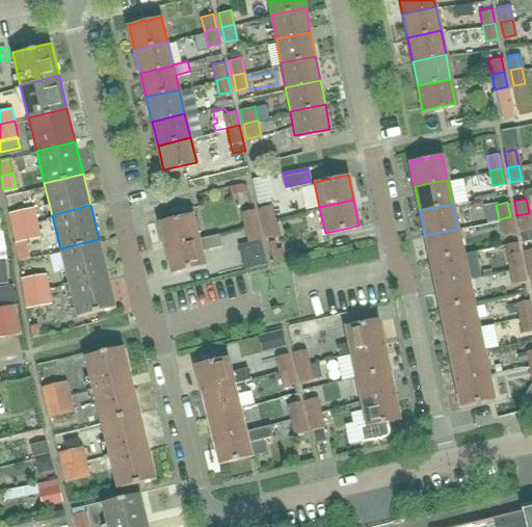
[(262,222),(274,219),(270,205),(259,207),(262,222)]
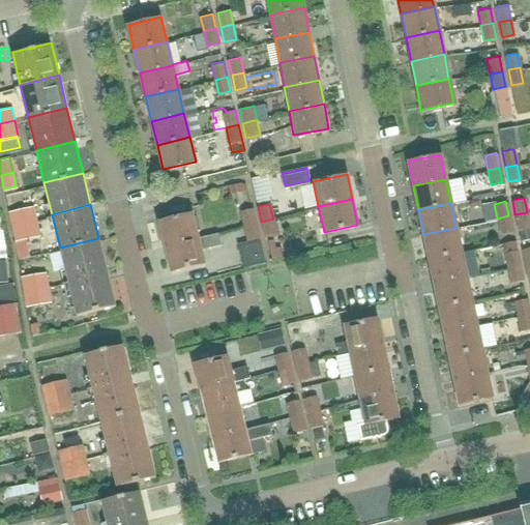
[(11,226),(36,220),(33,205),(8,210),(11,226)]
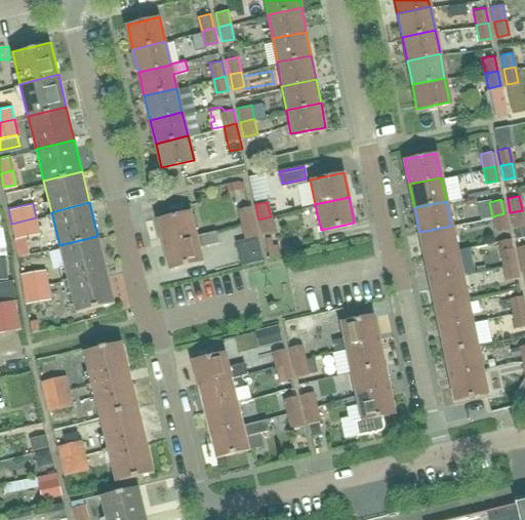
[(237,207),(241,224),(255,221),(251,204),(249,204),(237,207)]
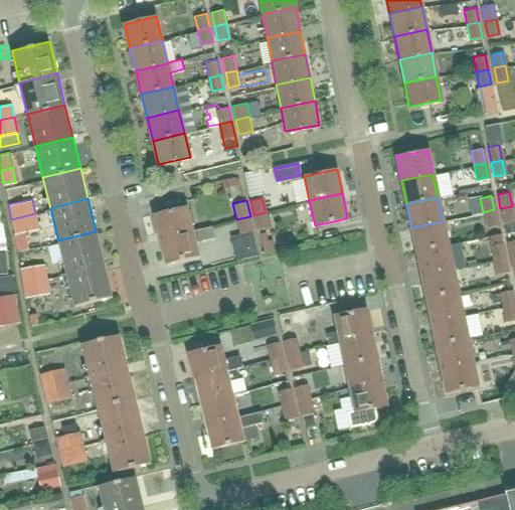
[(160,238),(191,230),(185,206),(154,214),(160,238)]
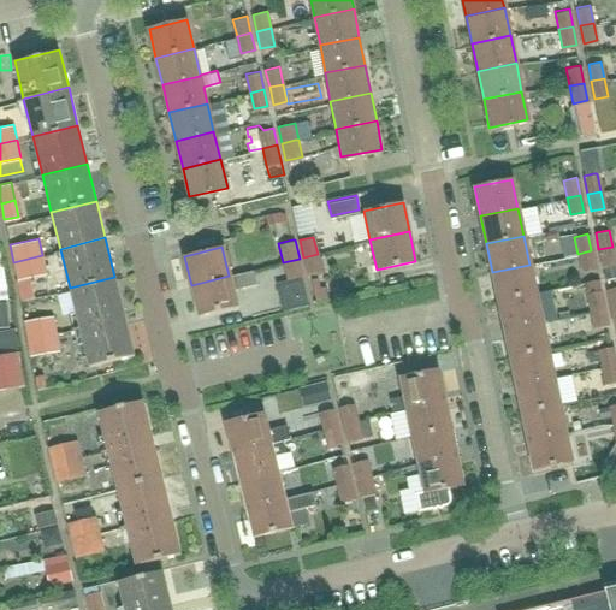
[(612,247),(598,249),(602,267),(615,265),(612,247)]
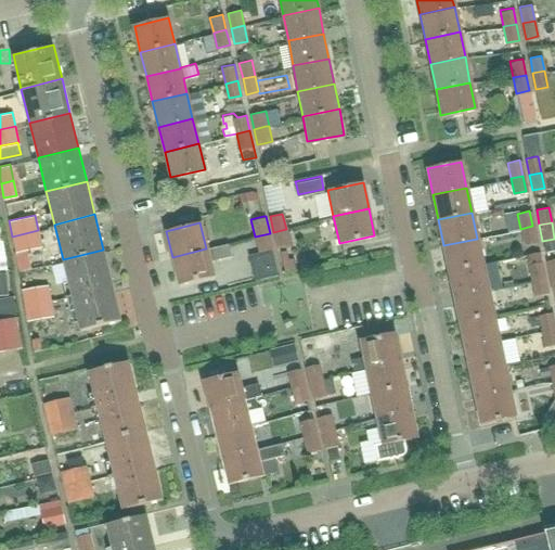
[(532,226),(520,229),(524,244),(536,242),(532,226)]
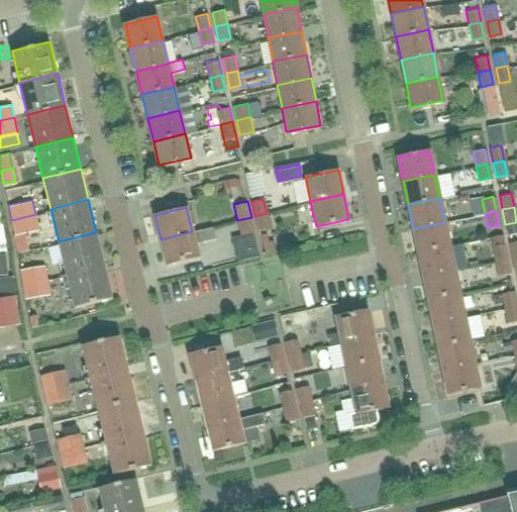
[(270,227),(267,213),(254,216),(257,230),(270,227)]
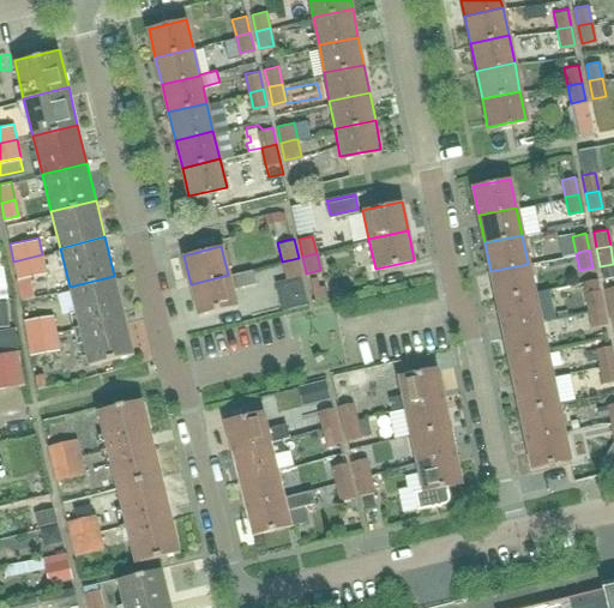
[(42,254),(13,262),(17,277),(30,275),(46,271),(42,254)]
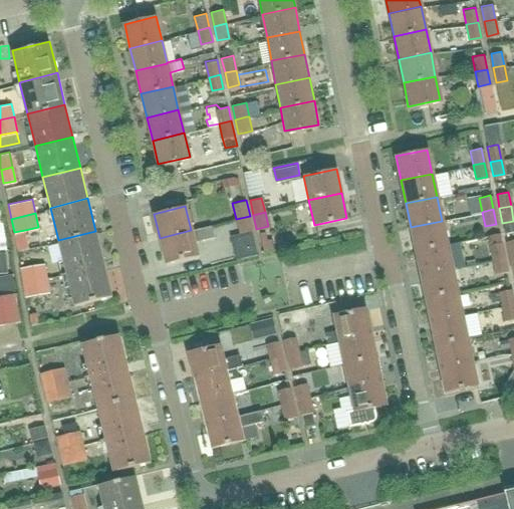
[(250,216),(236,219),(239,231),(253,228),(250,216)]
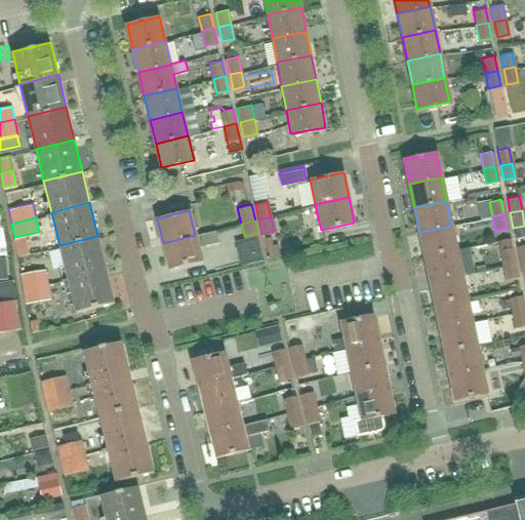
[(451,226),(419,232),(425,255),(456,249),(451,226)]
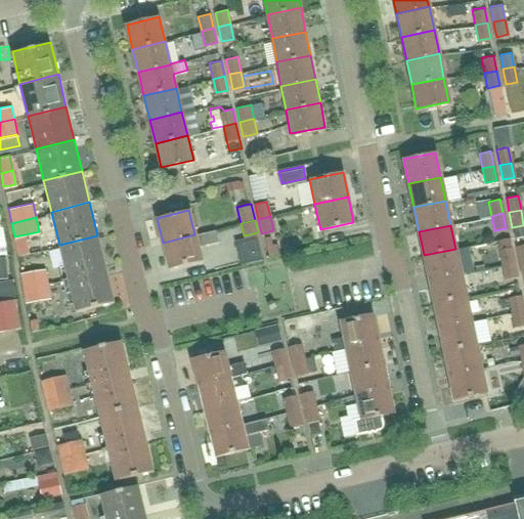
[(215,229),(194,234),(163,243),(169,267),(201,259),(198,246),(217,241),(215,229)]
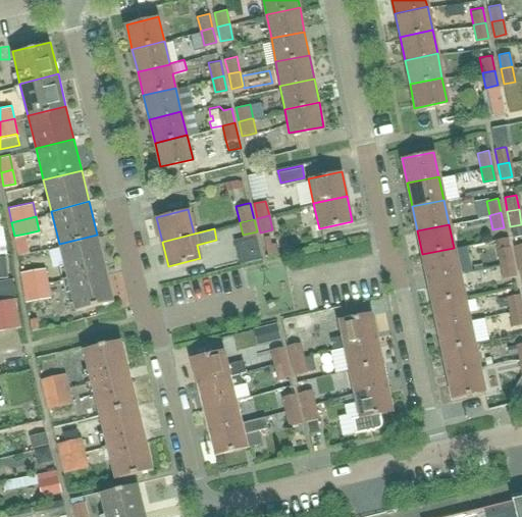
[(30,249),(25,234),(14,236),(17,252),(30,249)]
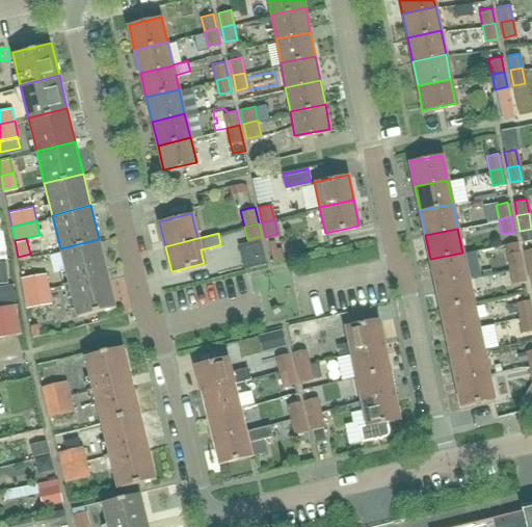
[(99,239),(60,248),(69,282),(107,272),(99,239)]
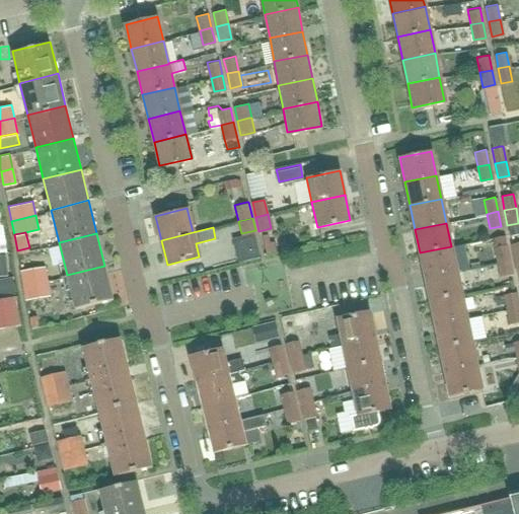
[(492,236),(497,262),(507,259),(502,233),(492,236)]
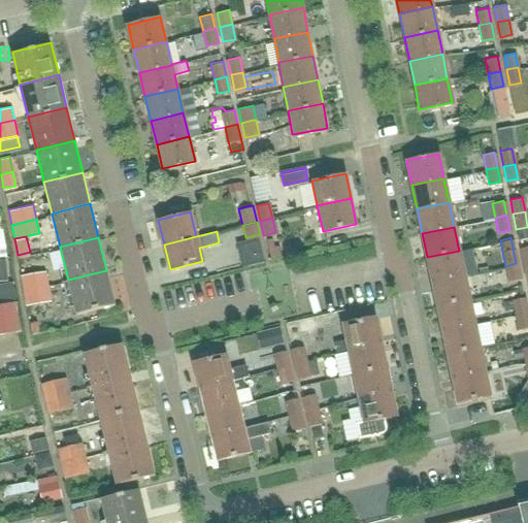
[(427,257),(431,281),(464,274),(459,251),(427,257)]
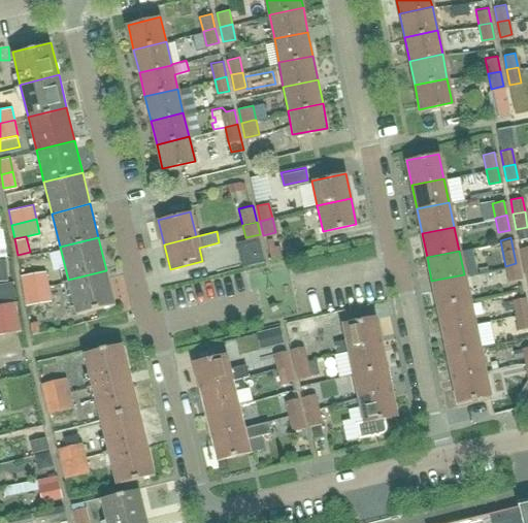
[(0,280),(9,280),(7,258),(0,258),(0,280)]
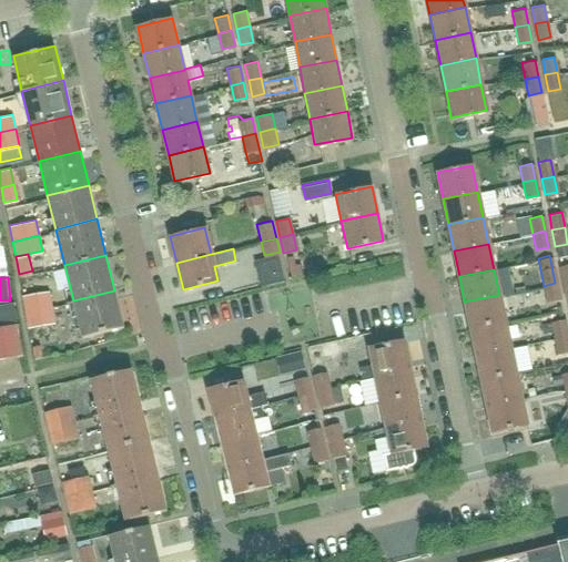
[(558,299),(555,283),(544,286),(546,302),(558,299)]
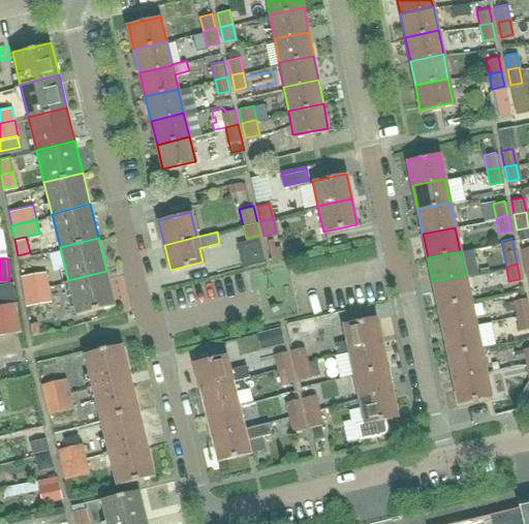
[(23,290),(49,286),(47,271),(21,275),(23,290)]
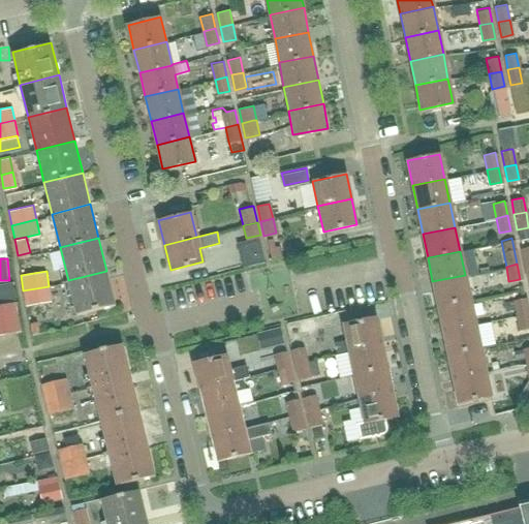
[(106,271),(68,281),(75,313),(115,304),(106,271)]
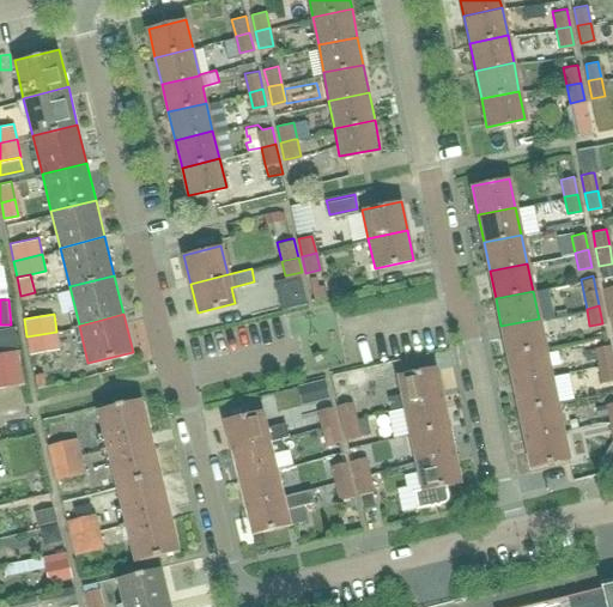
[(507,356),(545,348),(539,319),(501,326),(507,356)]
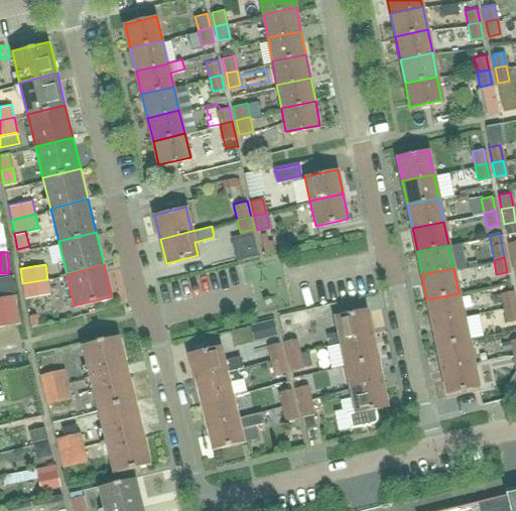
[(0,294),(15,291),(13,275),(0,277),(0,294)]
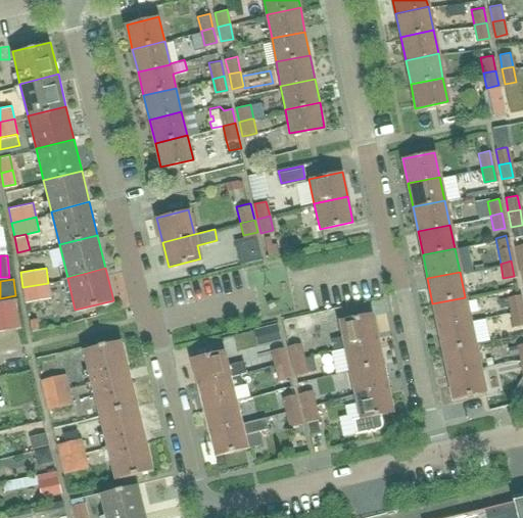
[(25,301),(31,300),(46,298),(50,297),(48,283),(22,287),(25,301)]
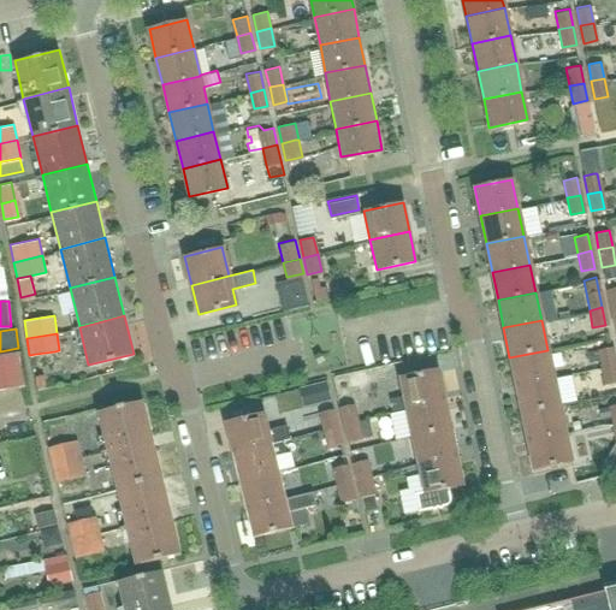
[(599,365),(612,362),(610,345),(597,348),(599,365)]
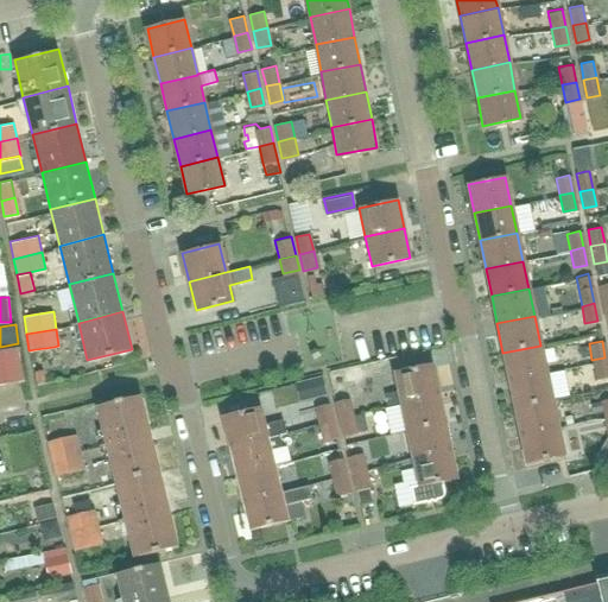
[(548,347),(550,361),(586,356),(583,342),(548,347)]
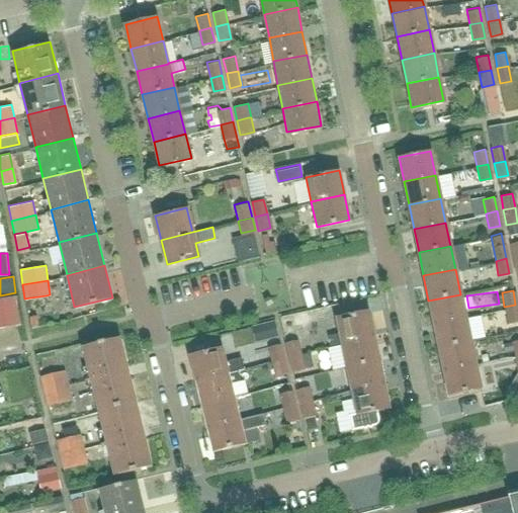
[(15,292),(0,295),(0,325),(16,322),(19,321),(15,292)]
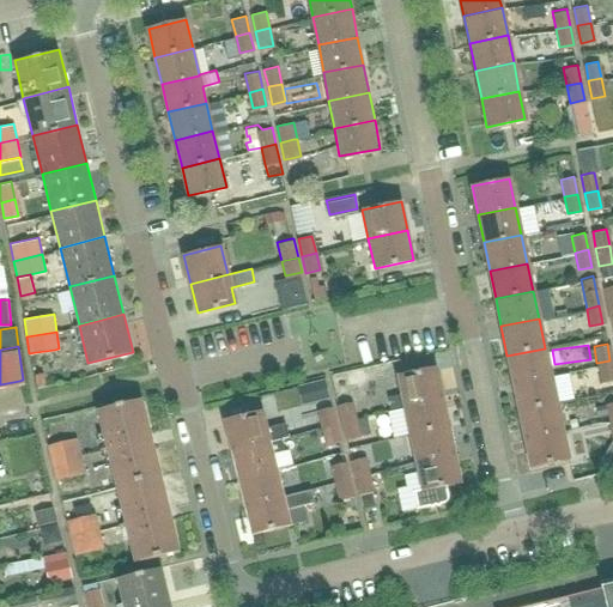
[(513,383),(551,375),(545,348),(507,356),(513,383)]
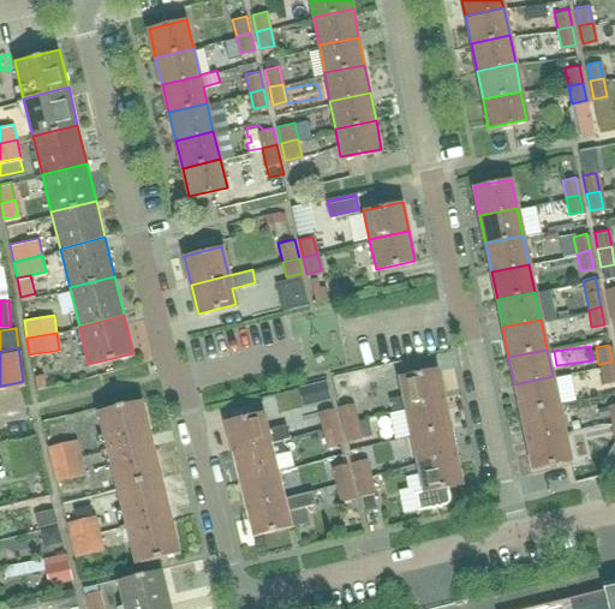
[(614,376),(611,362),(598,364),(602,382),(614,378),(614,376)]
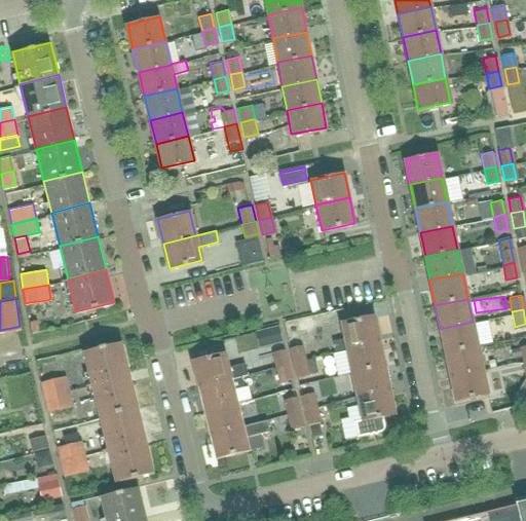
[(374,314),(341,322),(346,347),(379,340),(374,314)]
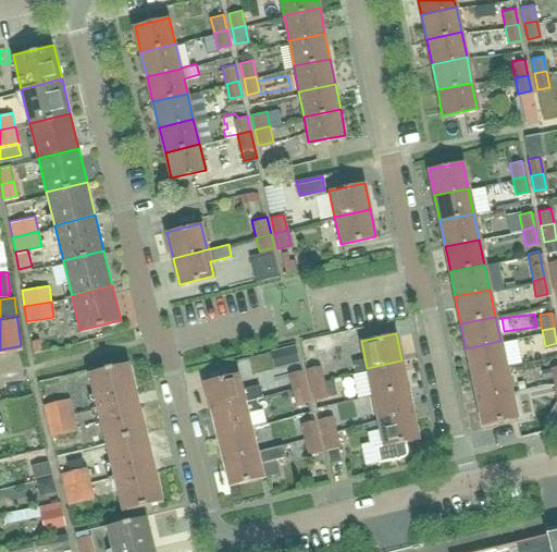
[(471,375),(506,368),(500,341),(466,348),(471,375)]
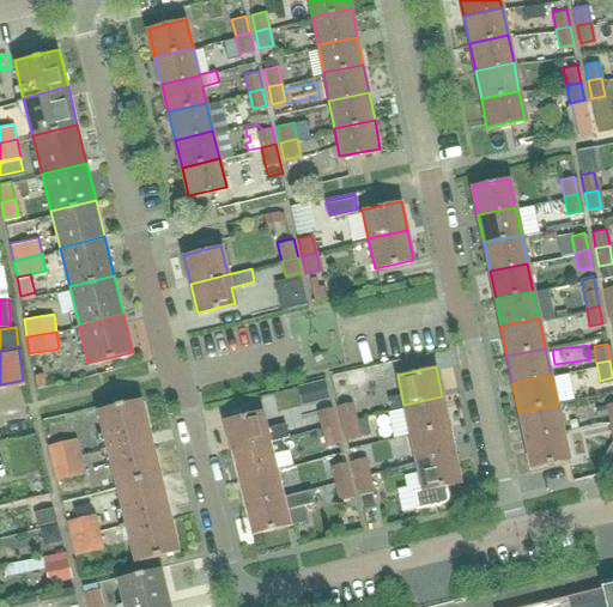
[(410,433),(448,425),(442,396),(404,405),(410,433)]
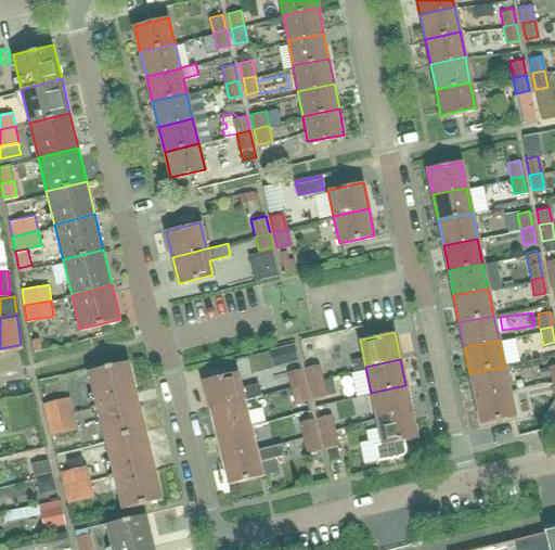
[(97,406),(137,396),(128,360),(88,370),(97,406)]
